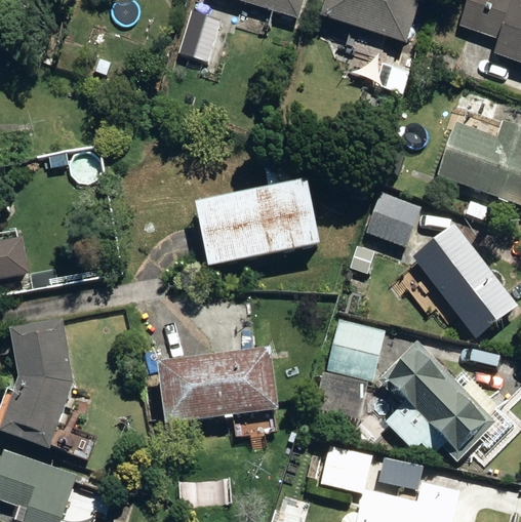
[(249,0),(297,14),(301,0),(249,0)]
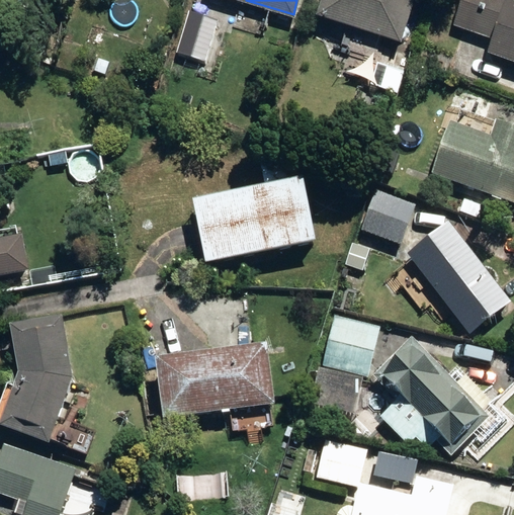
[(316,13),(400,39),(412,0),(317,0),(320,1),(316,13)]
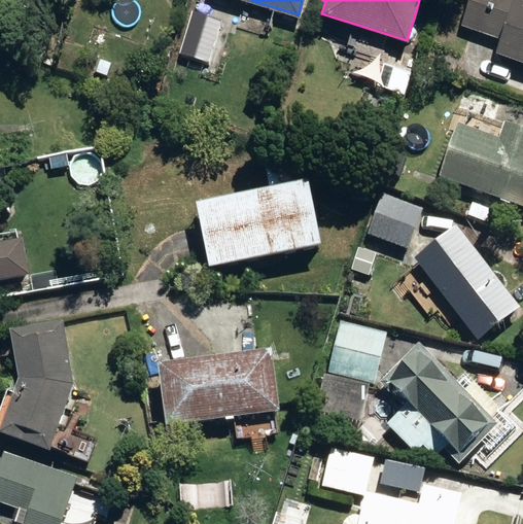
[(495,51),(522,61),(522,0),(468,0),(460,24),(499,38),(495,51)]
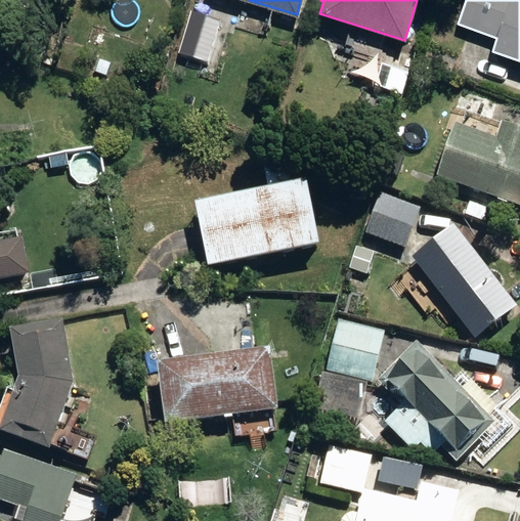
[(177,49),(206,58),(218,17),(188,9),(177,49)]
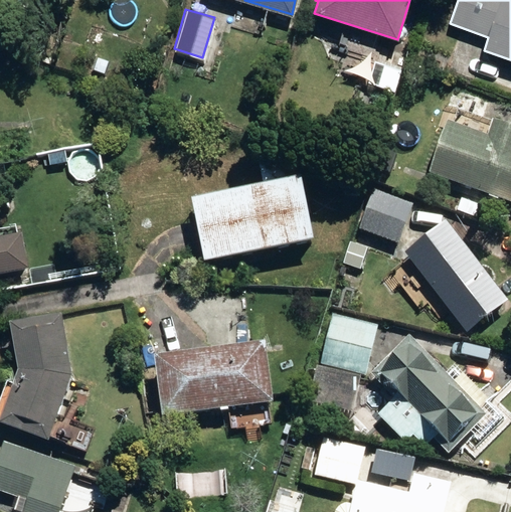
[(315,26),(331,31),(334,22),(318,17),(315,26)]
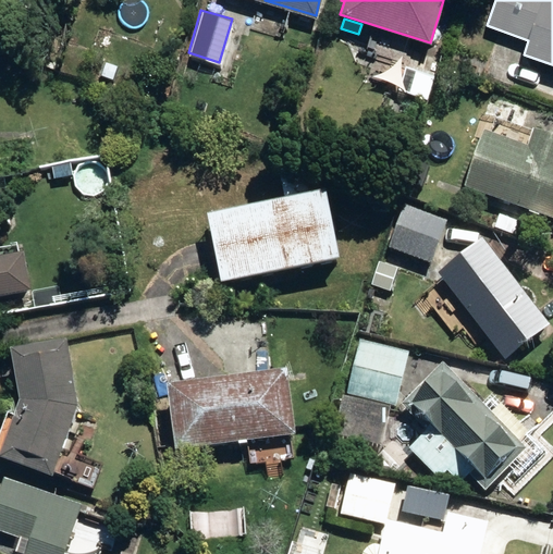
[(98,72),(109,76),(113,64),(102,60),(98,72)]
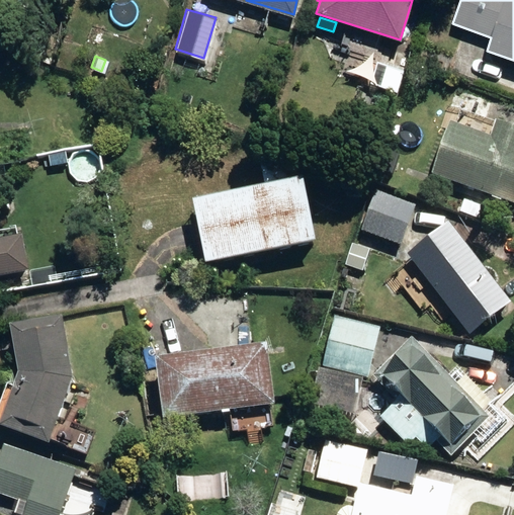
[(431,171),(513,199),(513,124),(495,118),(490,133),(478,129),(491,93),(454,81),(442,115),(449,118),(431,171)]
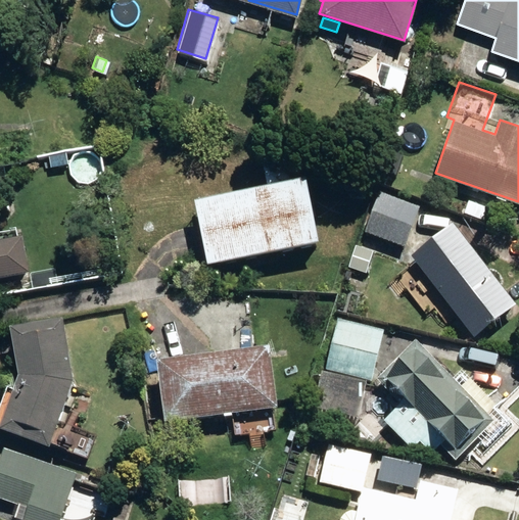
[(96,93),(108,98),(112,88),(100,84),(96,93)]
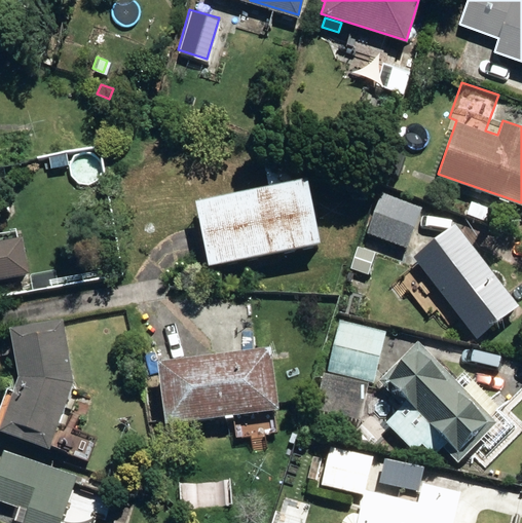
[(196,201),(210,265),(321,244),(308,180),(297,182),(292,155),(266,160),(270,187),(196,201)]
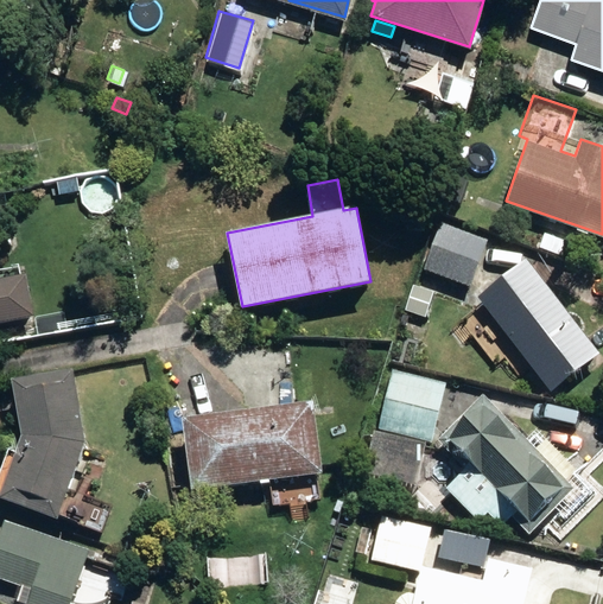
[(401,224),(418,229),(420,218),(404,215),(401,224)]
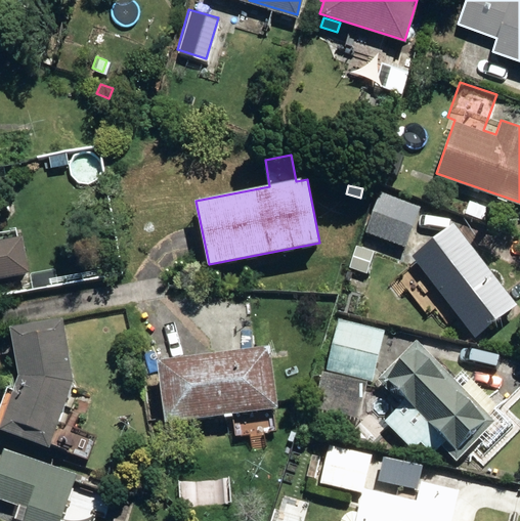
[(365,223),(402,236),(415,205),(378,191),(365,223)]
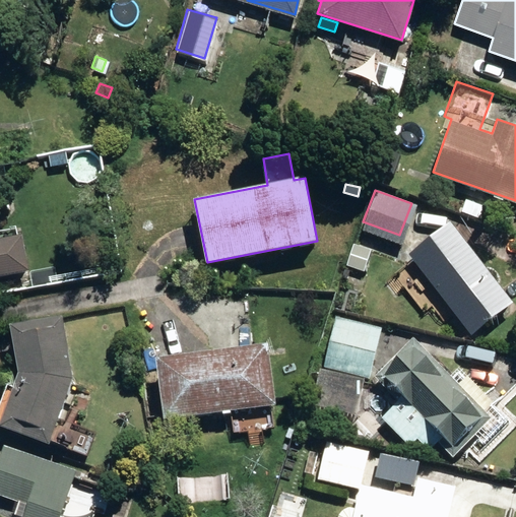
[(408,254),(470,333),(511,301),(450,221),(408,254)]
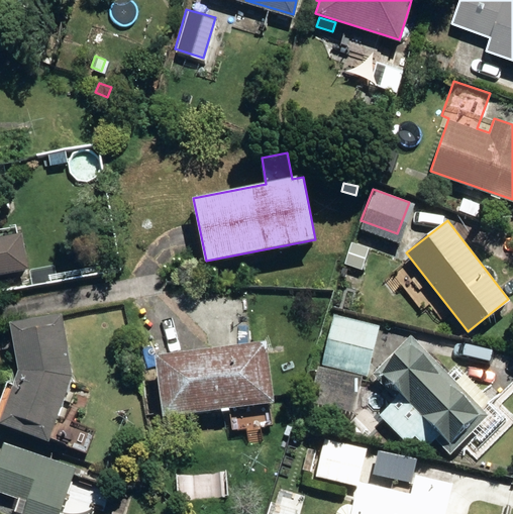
[(0,271),(27,266),(20,232),(0,235),(0,271)]
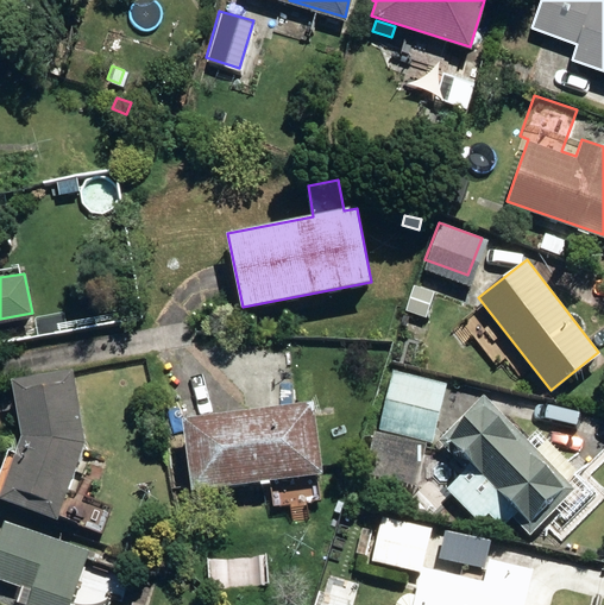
[(377,428),(429,440),(442,382),(391,370),(377,428)]
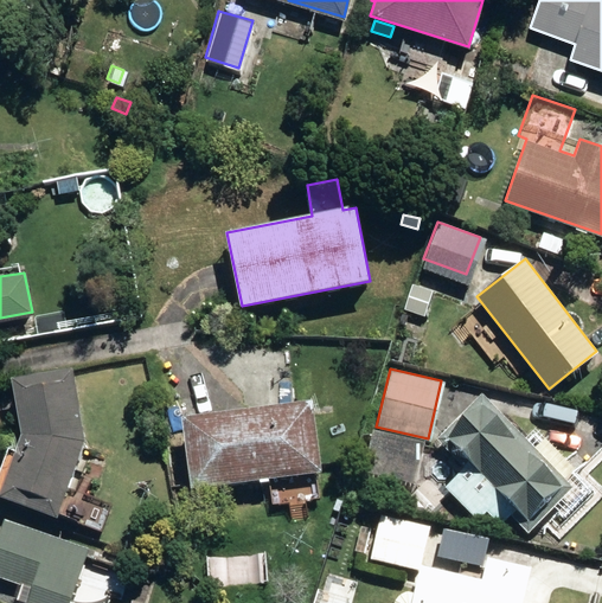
[(1,495),(58,515),(85,440),(74,371),(14,382),(23,434),(1,495)]
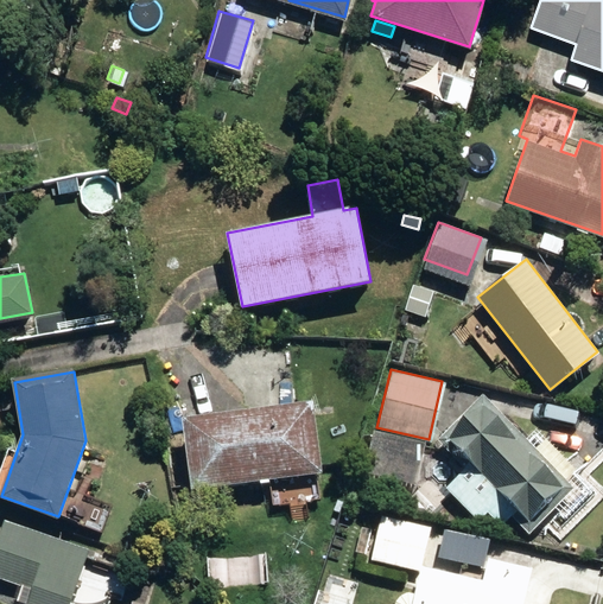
[(184,418),(192,487),(322,471),(313,402),(184,418)]
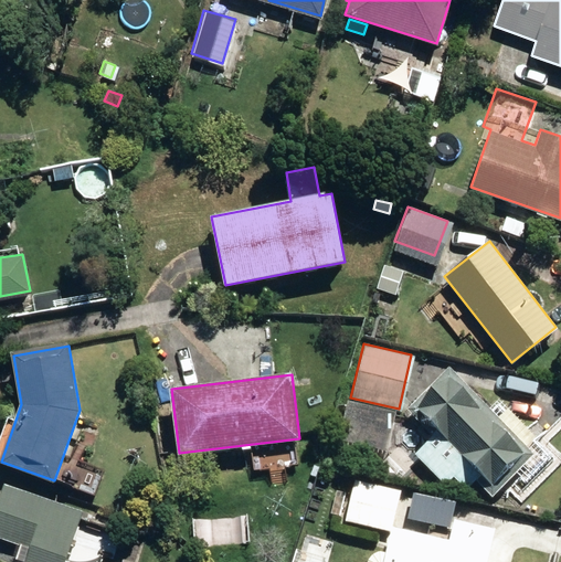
[(416,410),(491,486),(525,452),(450,375),(416,410)]
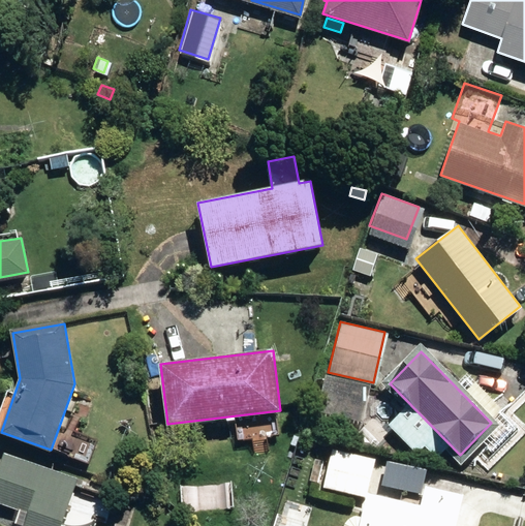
[(321,485),(364,496),(373,459),(331,447),(321,485)]
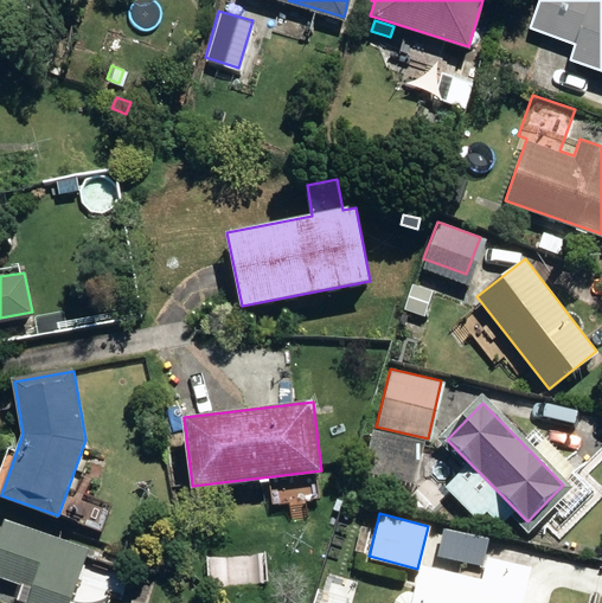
[(24,602),(66,602),(85,547),(1,520),(0,524),(0,577),(30,588),(24,602)]
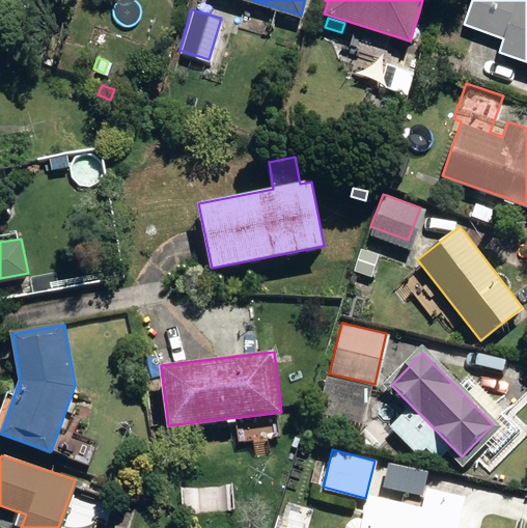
[(454,527),(463,496),(425,488),(421,508),(368,496),(363,518),(358,517),(355,517),(351,518),(348,521),(345,524),(343,527),(342,527),(454,527)]
